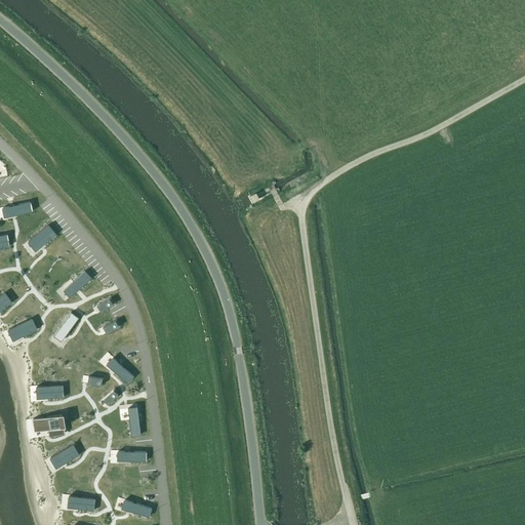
[(0,179),(0,189),(2,193),(11,187),(5,177),(0,179)]
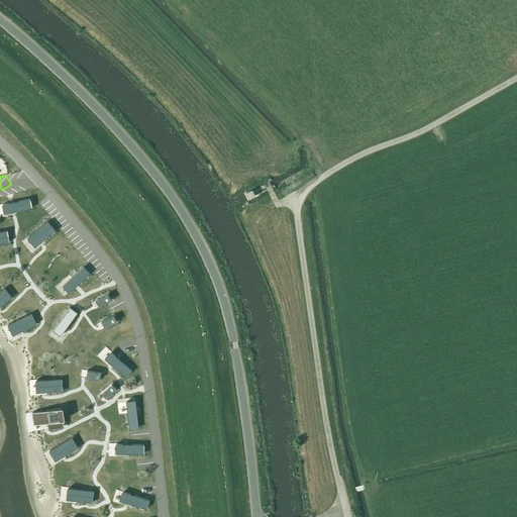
[(16,190),(8,196),(15,205),(23,199),(16,190)]
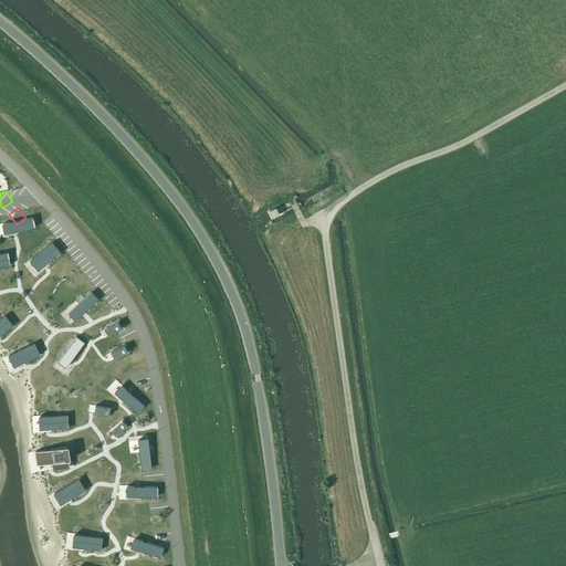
[(273,217),(279,215),(275,208),(270,211),(269,211),(272,218),(273,217)]
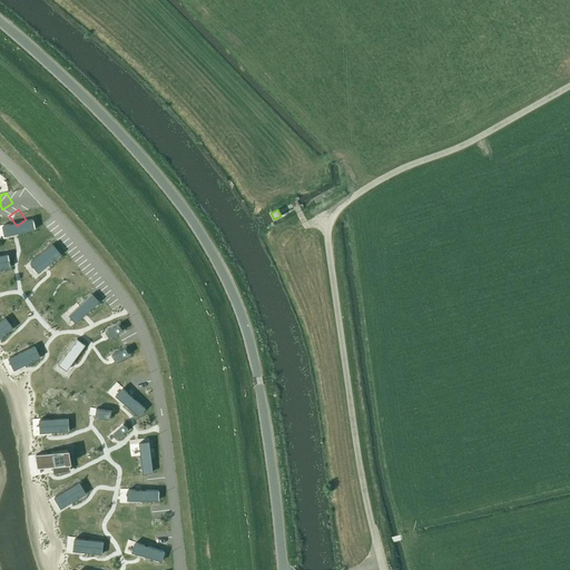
[(21,232),(26,238),(38,231),(33,224),(21,232)]
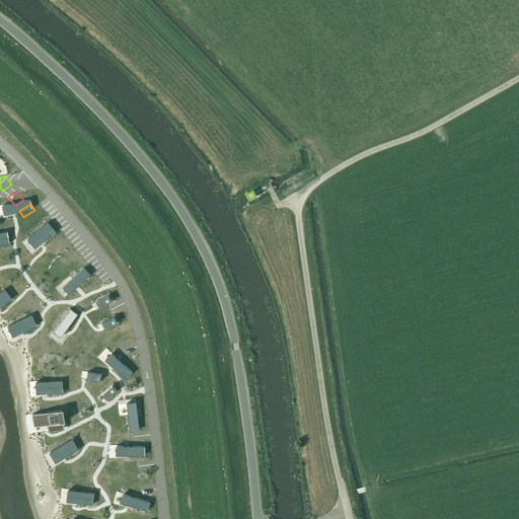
[(45,218),(36,222),(42,233),(50,230),(45,218)]
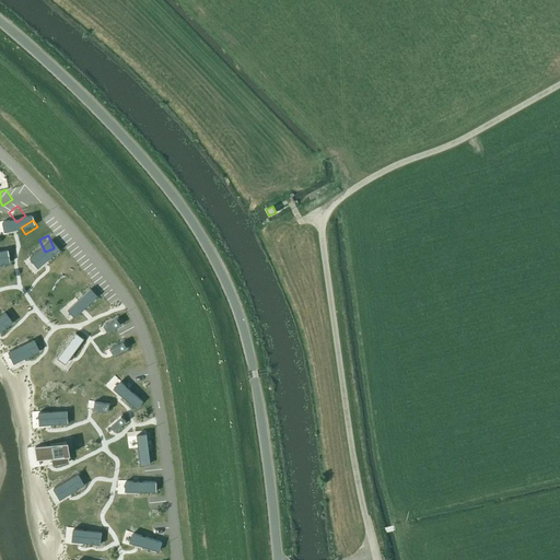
[(4,269),(15,277),(19,271),(9,264),(4,269)]
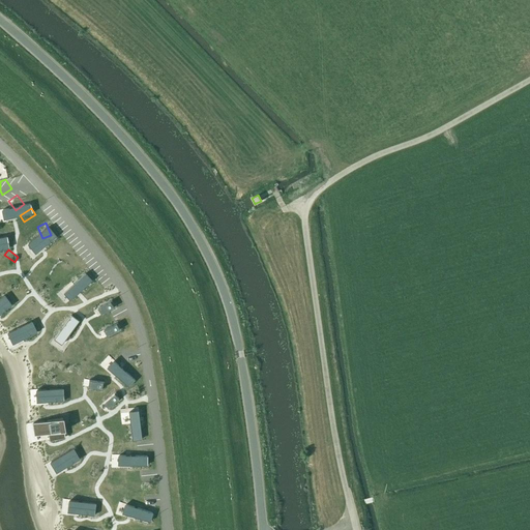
[(94,286),(99,285),(94,268),(89,270),(94,286)]
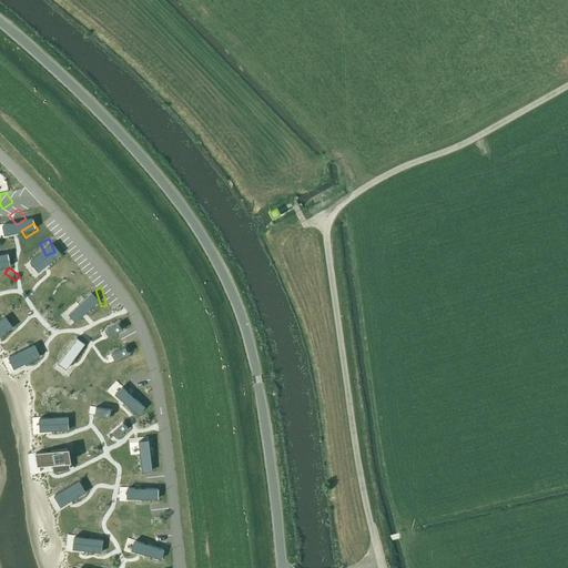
[(93,313),(99,327),(115,321),(110,307),(93,313)]
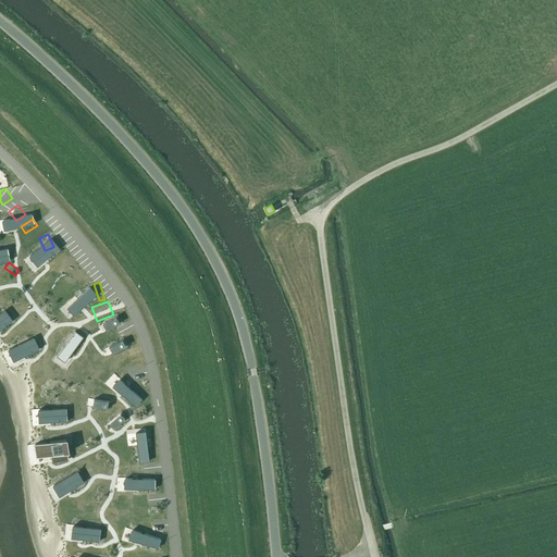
[(91,354),(91,376),(103,376),(103,370),(98,370),(97,354),(91,354)]
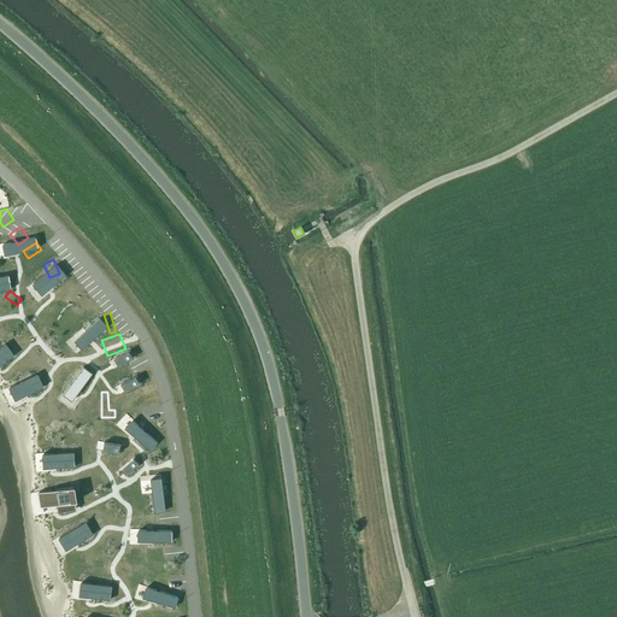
[(163,456),(163,432),(153,432),(154,447),(152,447),(152,456),(163,456)]
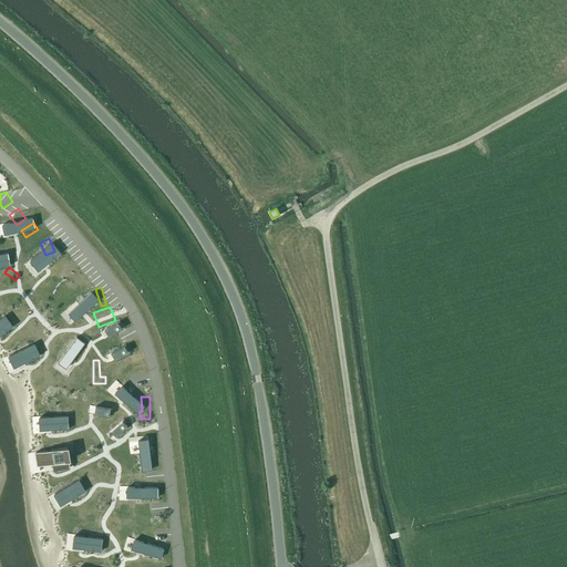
[(120,421),(119,399),(110,399),(111,422),(120,421)]
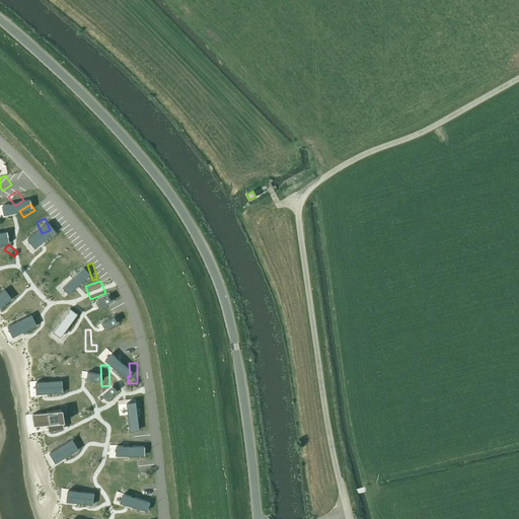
[(63,424),(62,412),(35,413),(35,425),(63,424)]
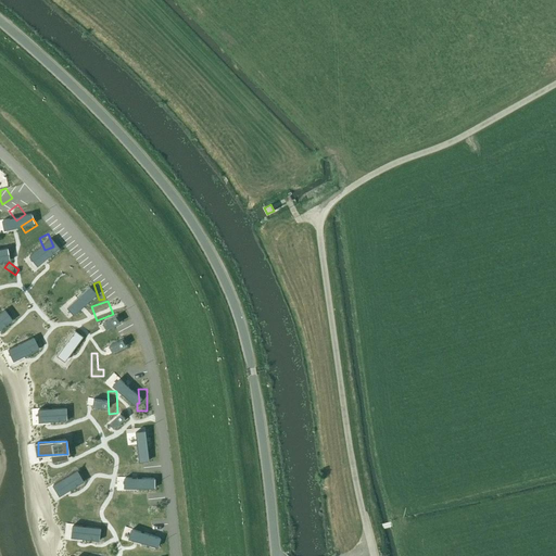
[(111,484),(119,484),(118,460),(110,460),(111,484)]
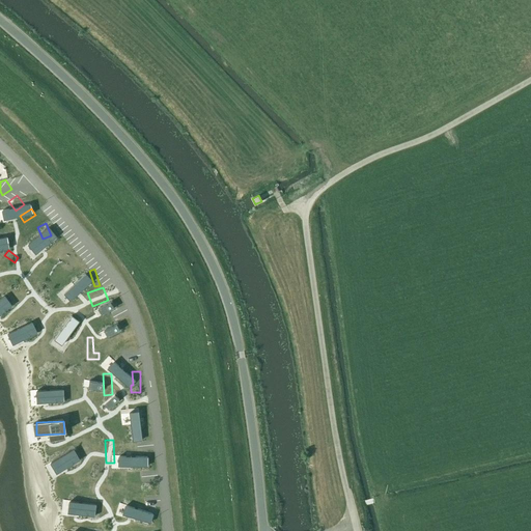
[(56,466),(64,465),(64,443),(56,443),(56,466)]
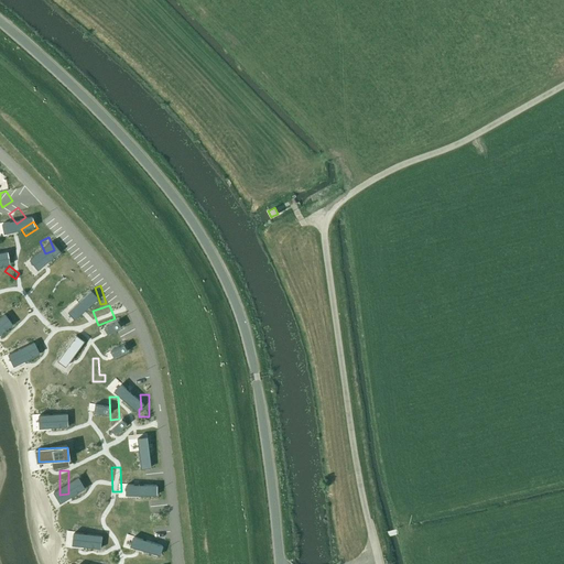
[(132,503),(150,502),(150,494),(126,495),(126,519),(132,518),(132,503)]
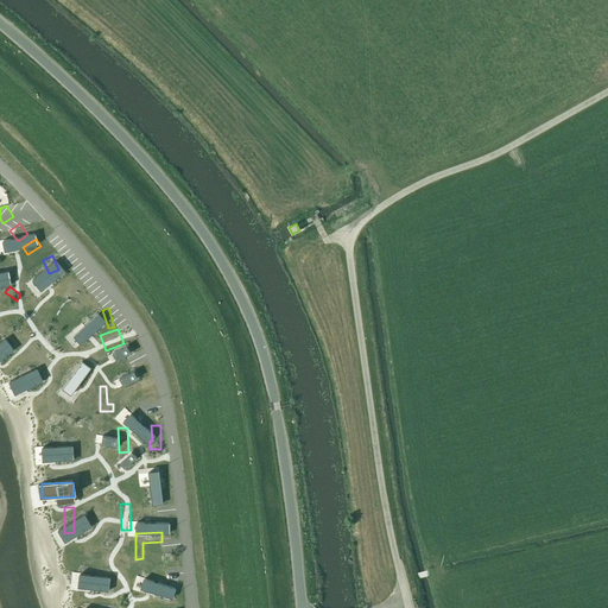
[(83,538),(84,551),(94,550),(94,538),(83,538)]
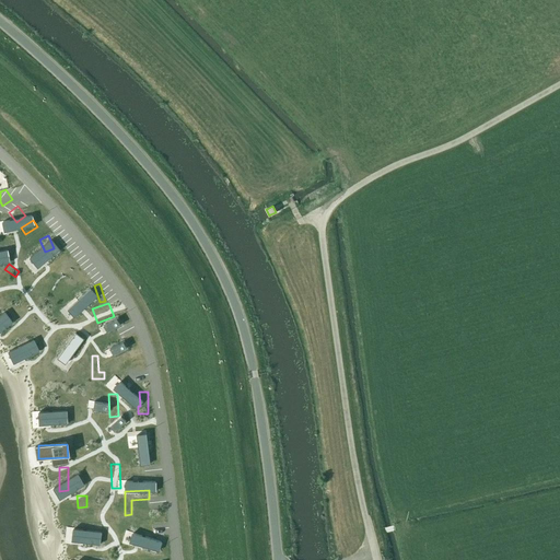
[(11,544),(3,544),(3,557),(12,556),(11,544)]
